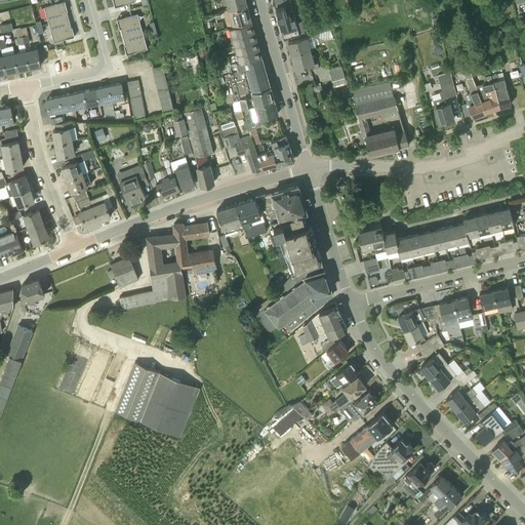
[(225,0),(229,10),(247,5),(245,0),(225,0)]
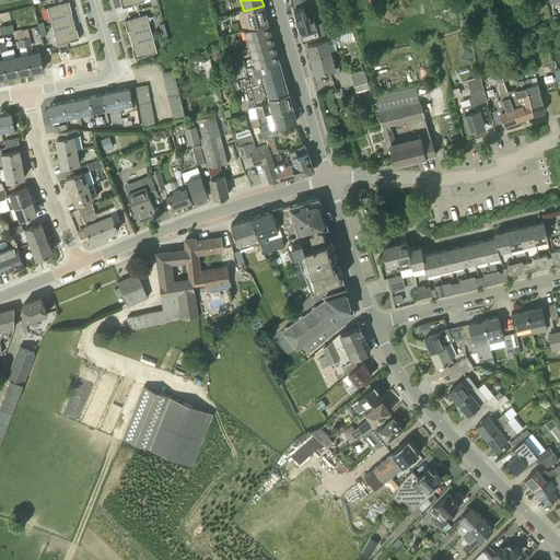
[(315,24),(307,0),(290,0),(302,42),(324,35),(321,23),(315,24)]
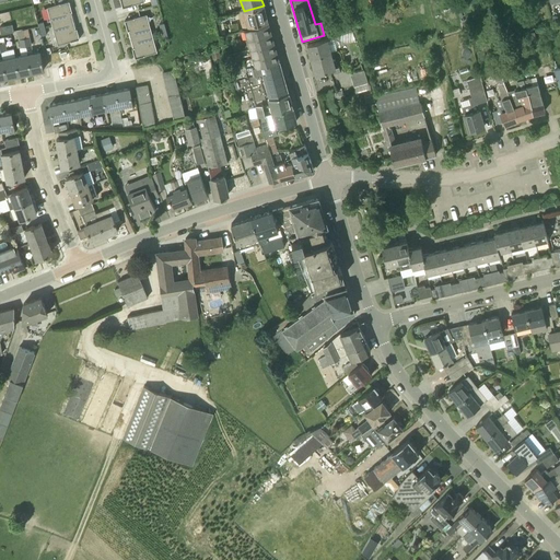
[(71,12),(72,11),(69,1),(47,7),(53,26),(73,20),(71,12)]
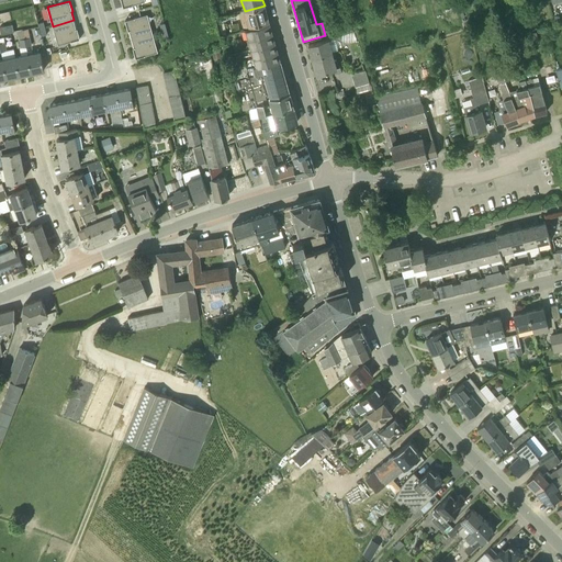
[(265,6),(245,11),(240,12),(245,27),(269,21),(265,6)]
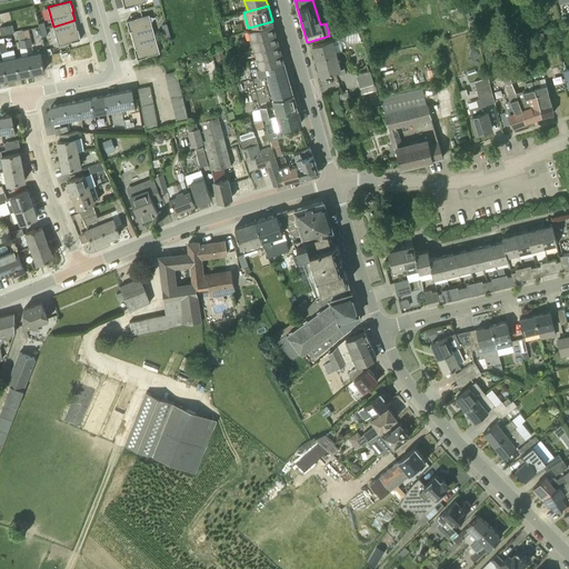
[(155,33),(149,15),(127,20),(130,31),(131,31),(133,39),(155,33)]
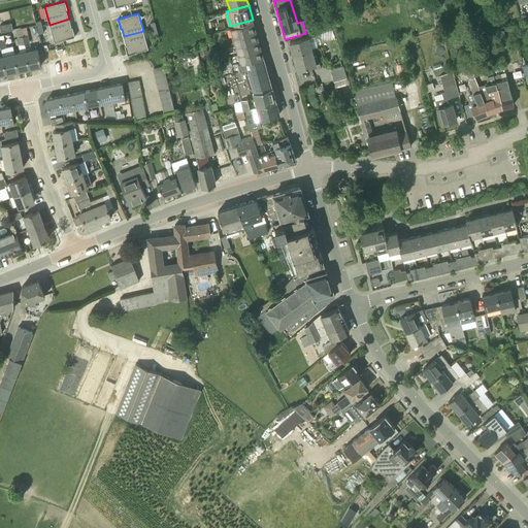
[(55,42),(75,36),(72,27),(71,27),(69,19),(50,25),(55,42)]
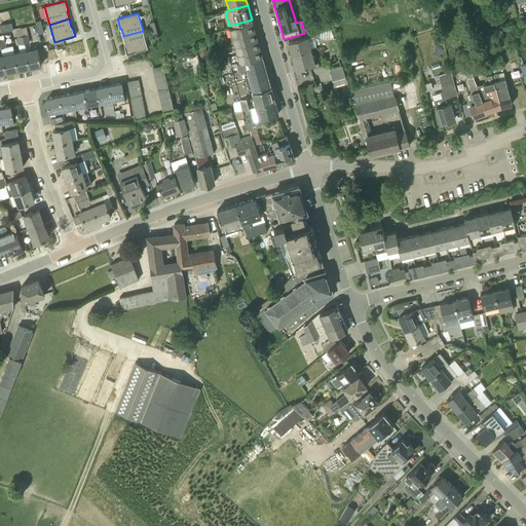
[(232,37),(255,31),(253,22),(230,28),(232,37)]
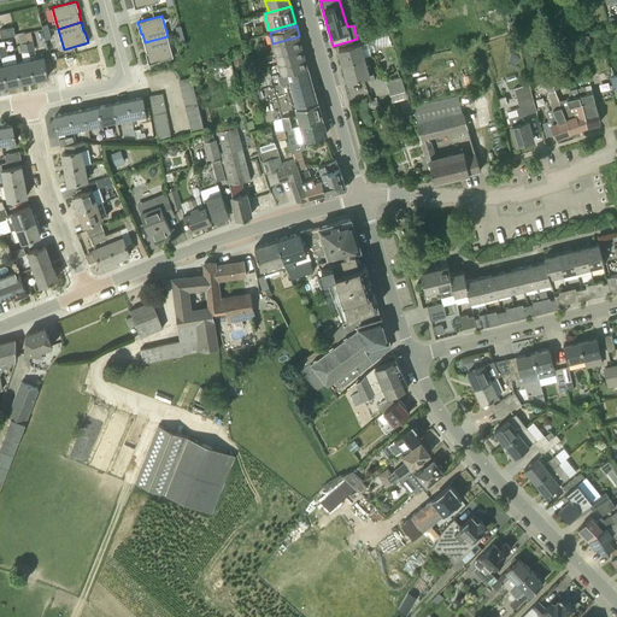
[(0,33),(1,37),(16,35),(13,27),(0,29),(0,33)]
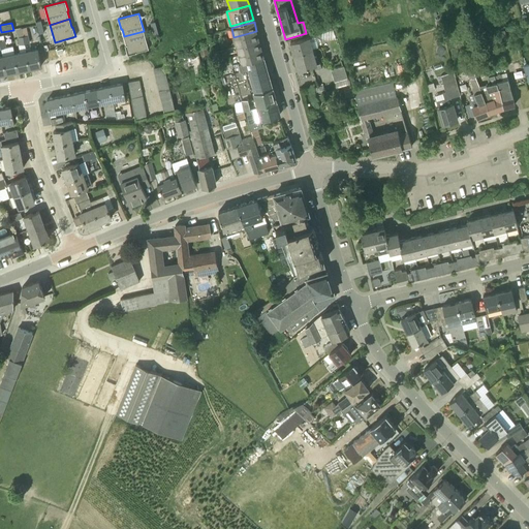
[(26,27),(21,28),(23,36),(24,43),(30,42),(28,35),(26,27)]
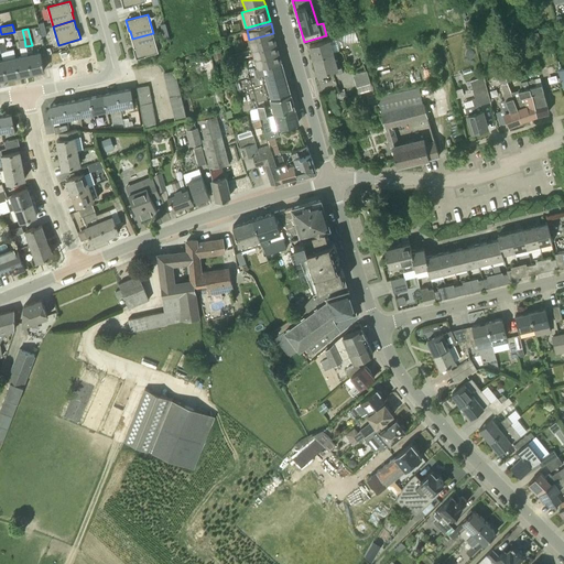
[(355,32),(342,36),(344,42),(358,42),(355,32)]
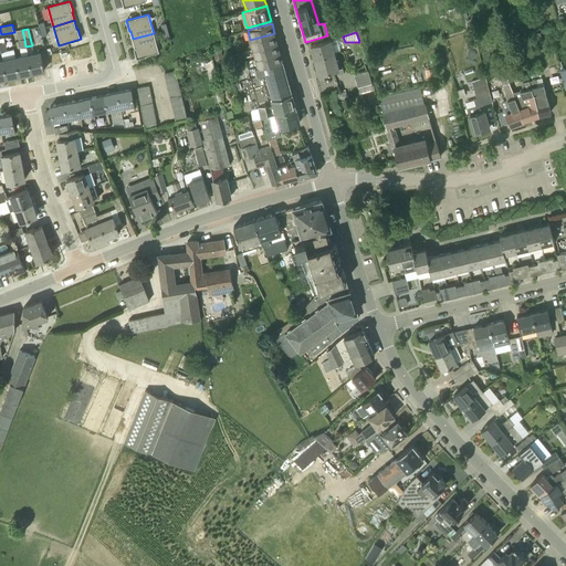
[(533,34),(535,43),(543,41),(540,32),(533,34)]
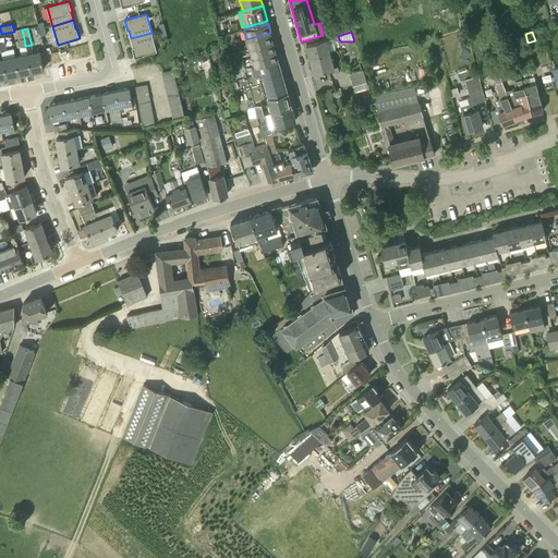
[(135,58),(157,51),(152,33),(131,38),(133,47),(132,47),(135,58)]
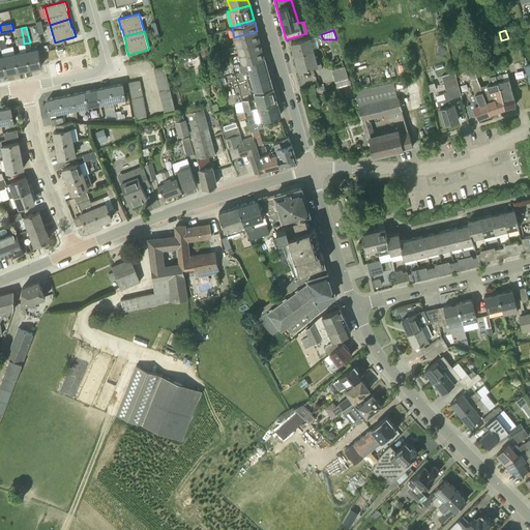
[(237,46),(259,39),(257,31),(234,37),(237,46)]
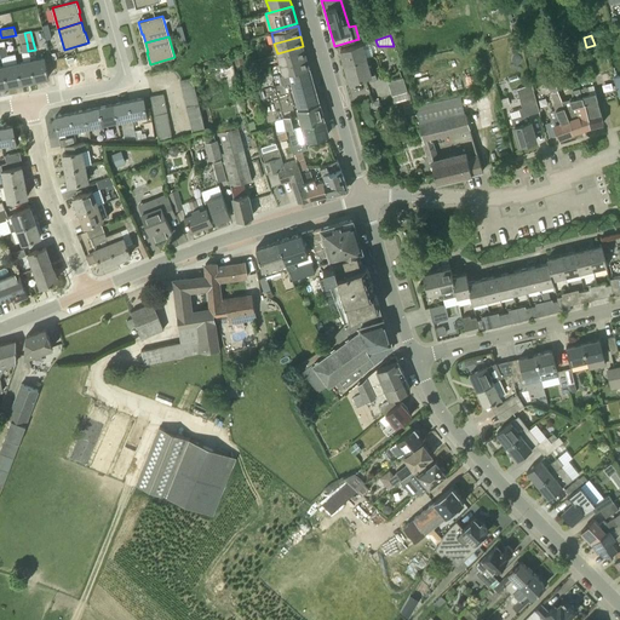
[(343,63),(366,57),(362,42),(339,50),(343,63)]
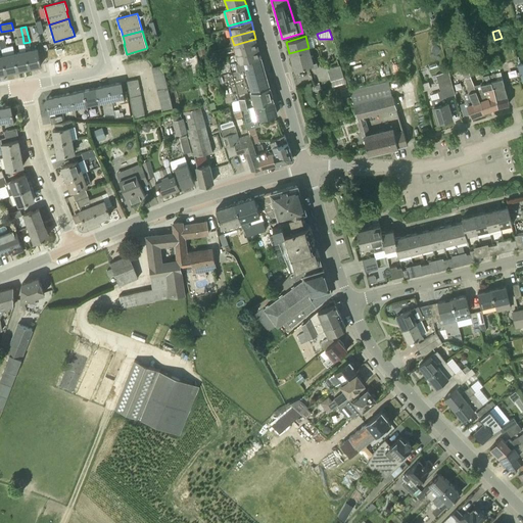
[(236,54),(258,48),(255,39),(234,45),(236,54)]
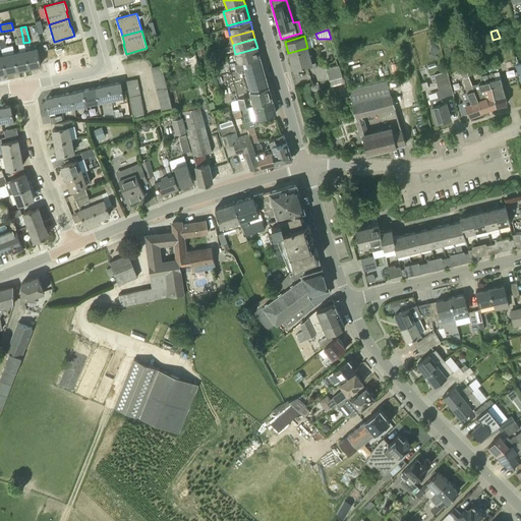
[(204,45),(195,48),(197,55),(207,52),(204,45)]
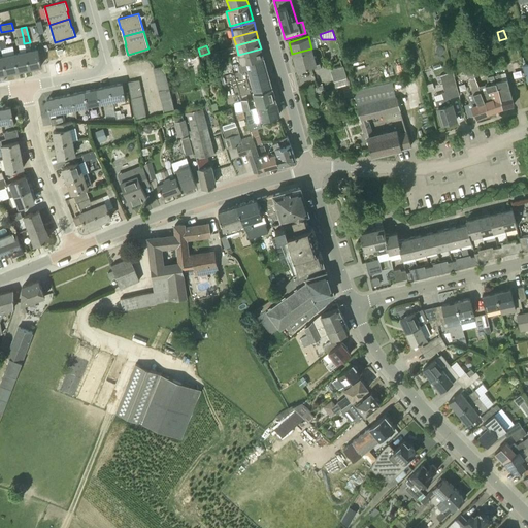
[(3,56),(6,72),(18,70),(14,54),(12,46),(6,47),(1,48),(2,57),(3,56)]
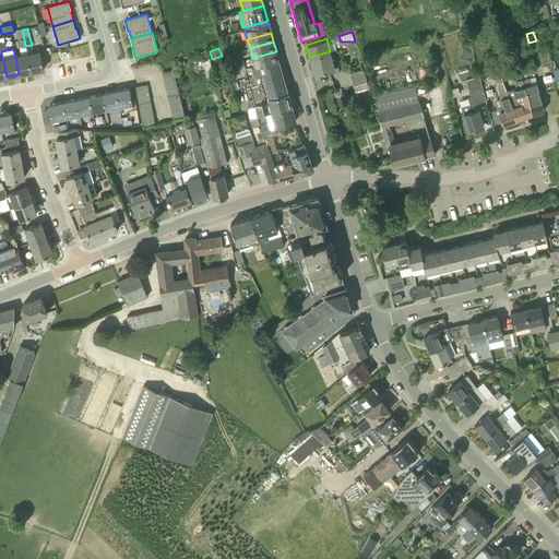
[(200,62),(210,59),(206,50),(198,54),(200,62)]
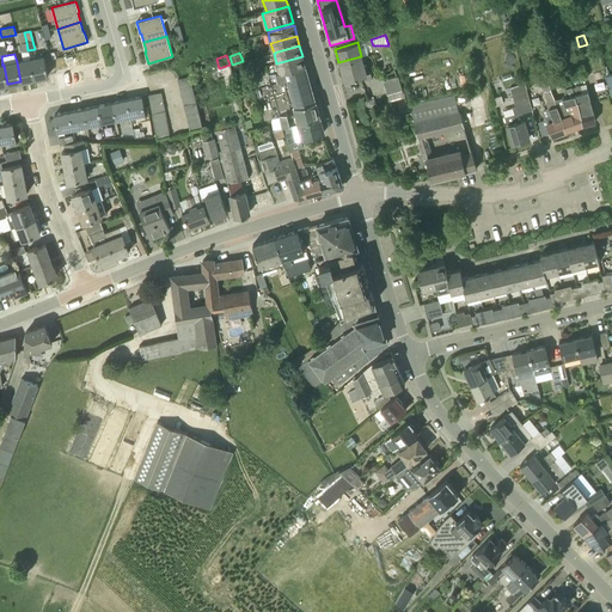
[(521,57),(525,72),(533,69),(528,55),(521,57)]
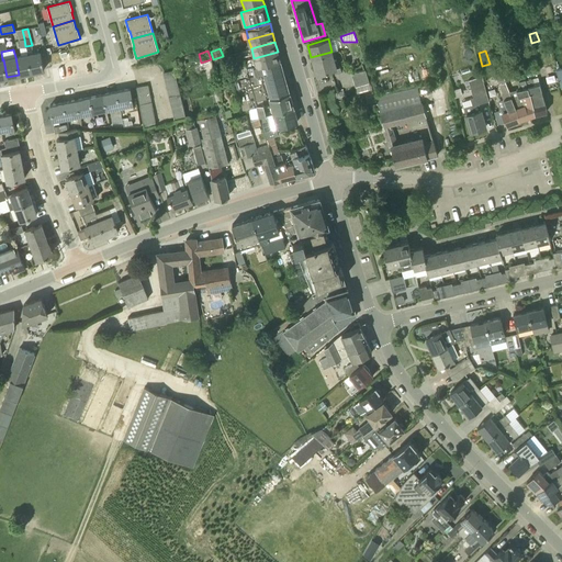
[(41,52),(33,54),(27,55),(32,72),(44,69),(41,52)]
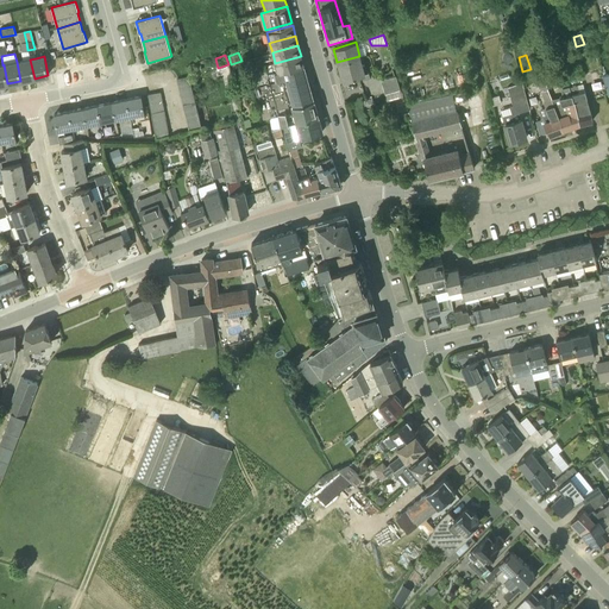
[(287,70),(303,66),(301,56),(275,63),(277,73),(287,70)]
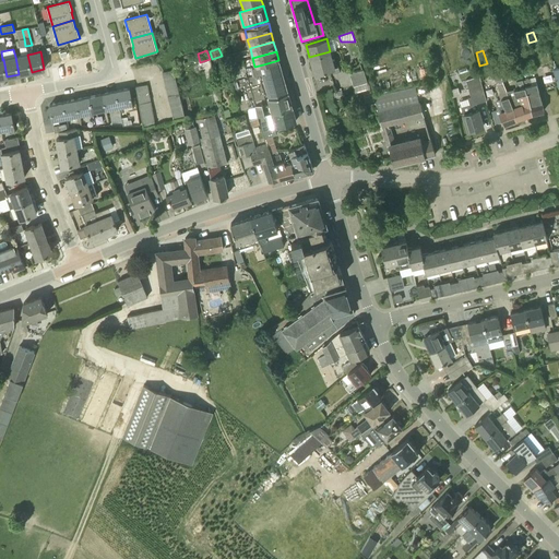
[(330,51),(309,57),(314,74),(319,73),(319,75),(323,74),(322,72),(332,69),(333,74),(341,72),(340,67),(335,68),(330,51)]
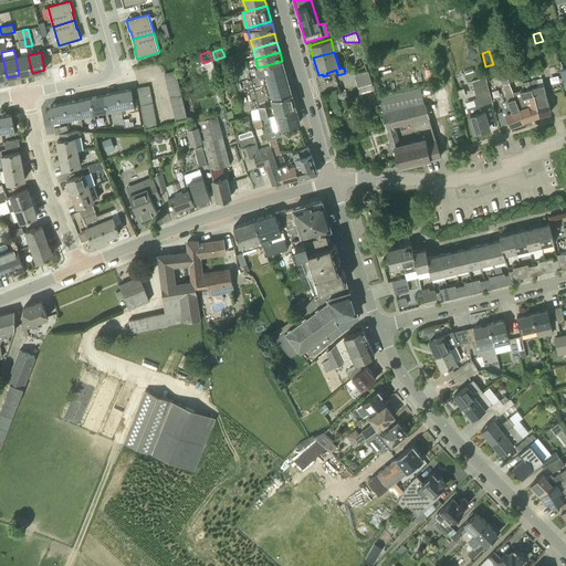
[(32,73),(28,55),(16,58),(19,75),(32,73)]
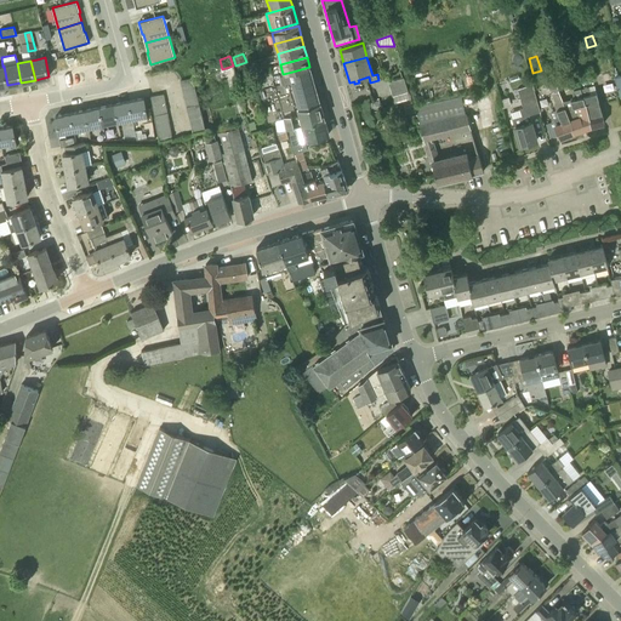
[(297,109),(300,108),(320,103),(313,79),(309,67),(292,72),(283,74),(272,78),(271,72),(254,77),(267,123),(274,121),(284,119),(284,118),(283,114),(297,110),(297,109)]
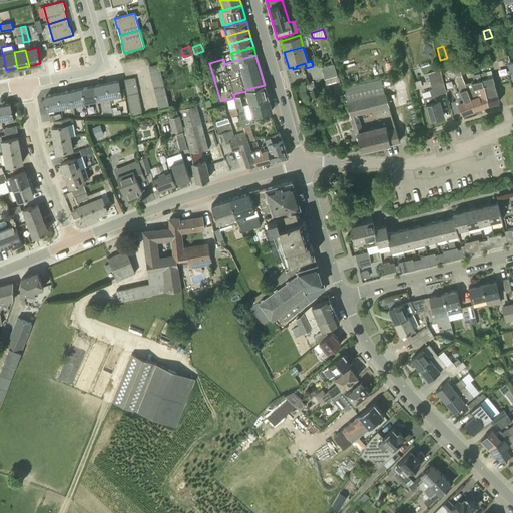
[(326,84),(339,80),(334,63),(321,67),(326,84)]
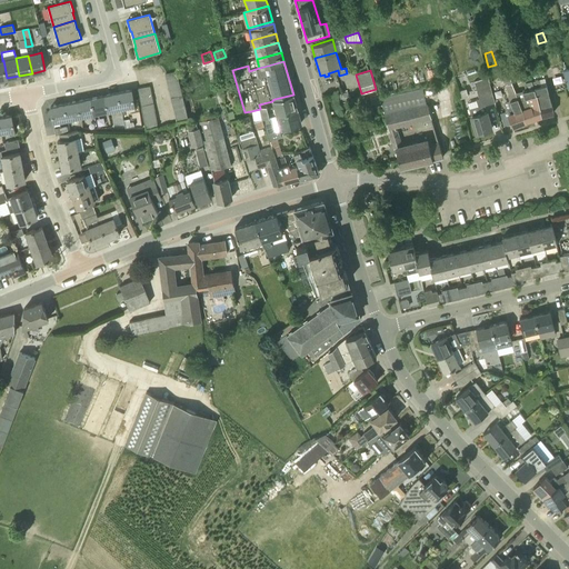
[(176,71),(165,73),(166,80),(178,77),(176,71)]
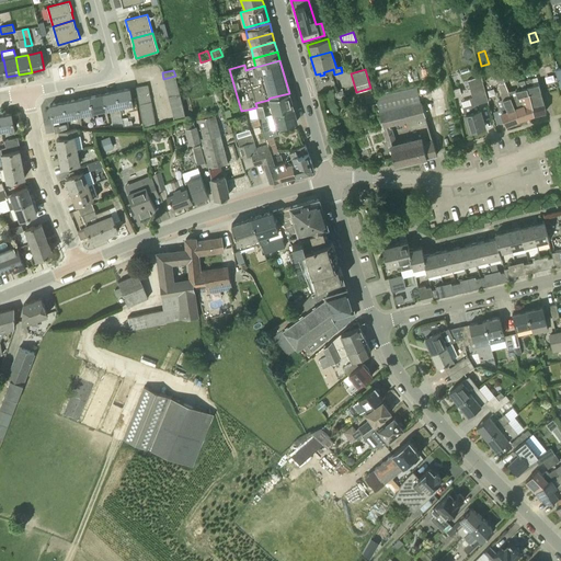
[(175,76),(163,79),(164,84),(176,82),(175,76)]
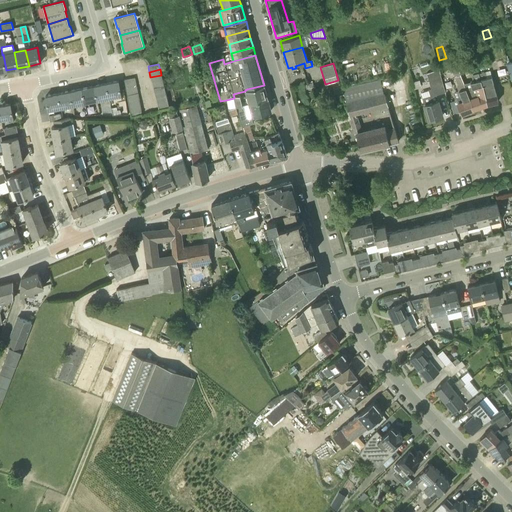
[(428,120),(442,115),(435,94),(444,91),(437,69),(425,73),(430,88),(427,89),(429,96),(421,98),(428,120)]
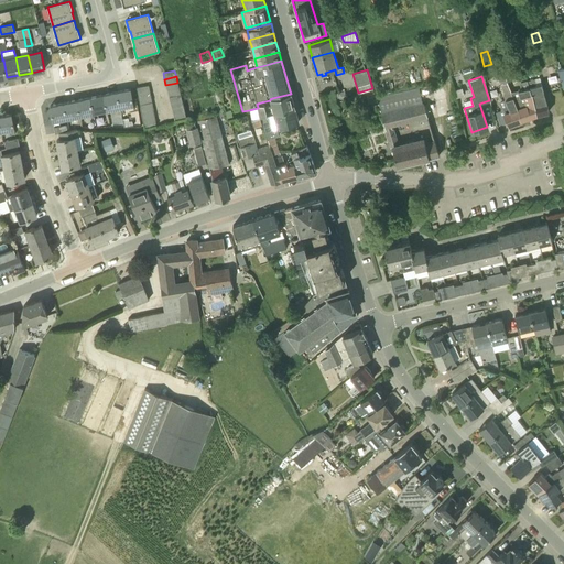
[(521,120),(516,104),(507,84),(503,76),(498,78),(501,86),(503,93),(502,94),(505,100),(498,102),(501,108),(503,108),(505,112),(503,112),(508,126),(521,121),(520,120),(521,120)]
